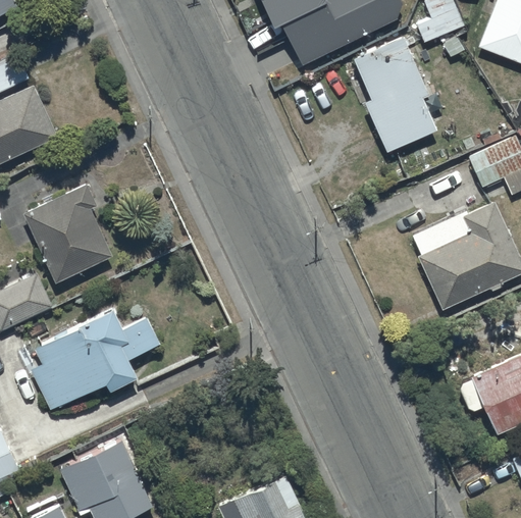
[(0,0),(0,14),(20,5),(17,0),(0,0)]
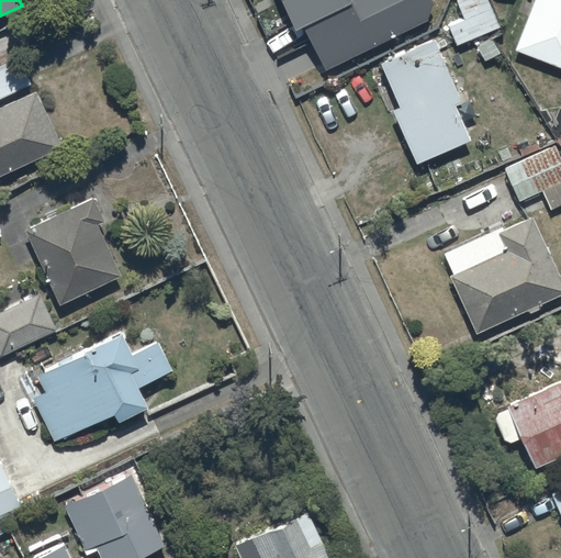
[(281,0),(294,25),(302,22),(325,70),(429,19),(427,12),(435,9),(430,0),(281,0)]
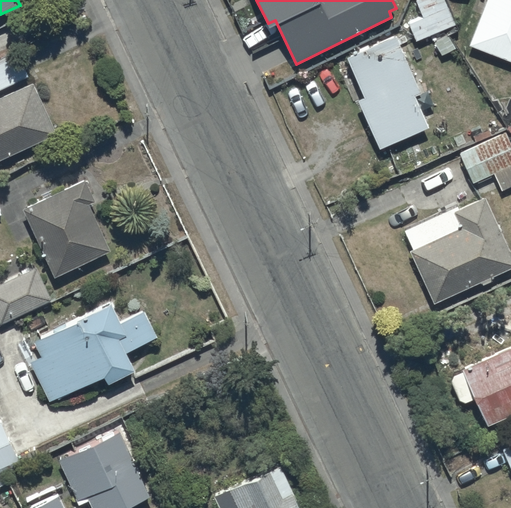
[(408,24),(416,41),(455,23),(444,0),(419,0),(415,2),(422,17),(408,24)]
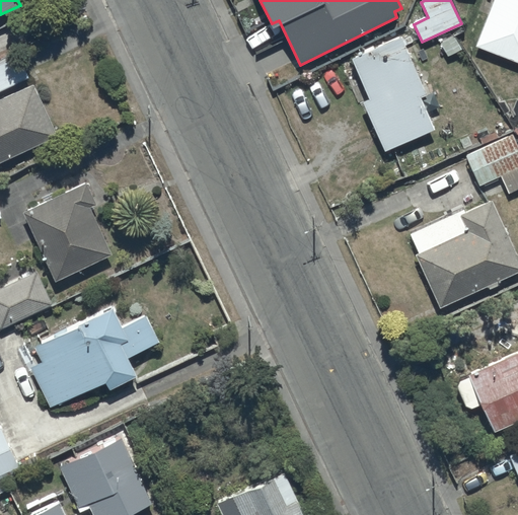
[(517,0),(493,0),(474,46),(517,63),(517,0)]
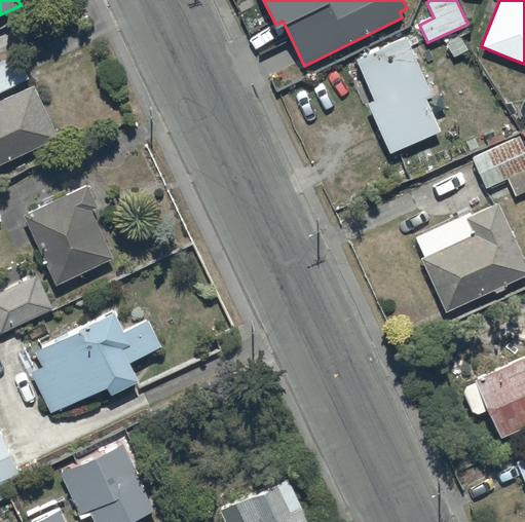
[(367,102),(389,152),(440,129),(426,99),(433,96),(406,36),(354,59),(373,100),(367,102)]
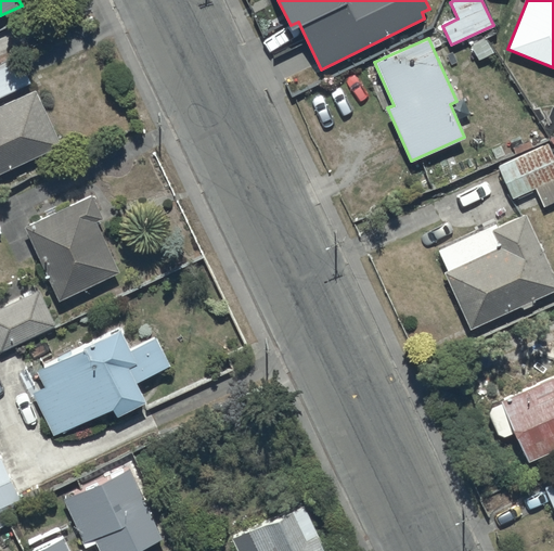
[(0,64),(0,99),(34,84),(20,55),(0,64)]
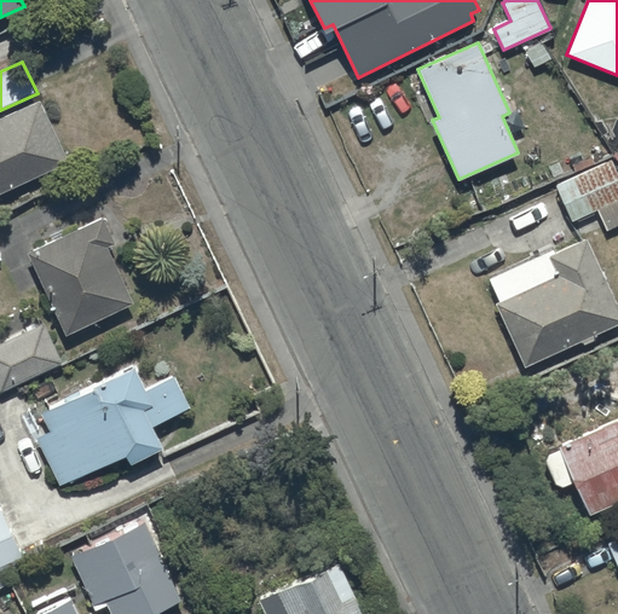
[(0,193),(71,161),(42,99),(0,119),(0,193)]
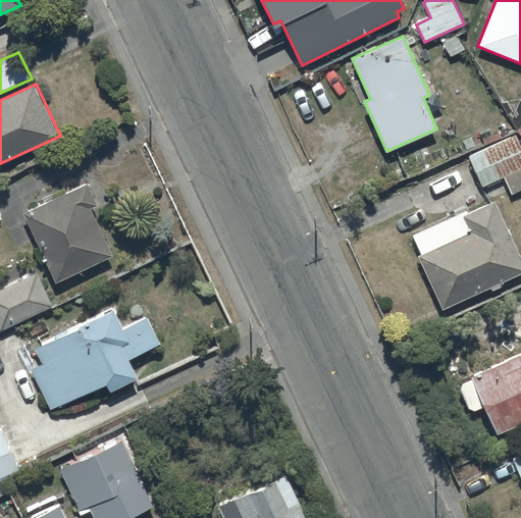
[(468,157),(482,188),(504,178),(511,196),(520,192),(520,144),(517,135),(468,157)]
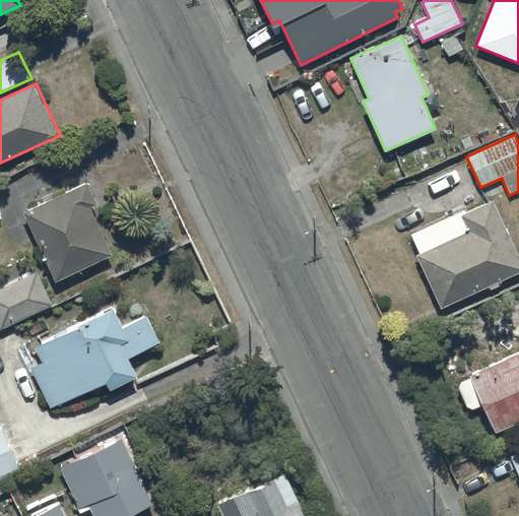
[(24,212),(57,280),(115,253),(92,206),(98,204),(87,182),(24,212)]
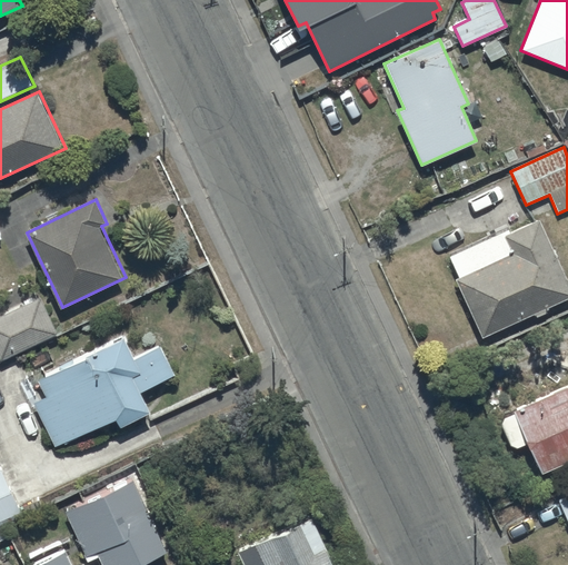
[(455,280),(481,337),(534,313),(536,317),(549,311),(546,307),(567,296),(567,280),(539,219),(511,233),(510,229),(449,257),(459,278),(455,280)]
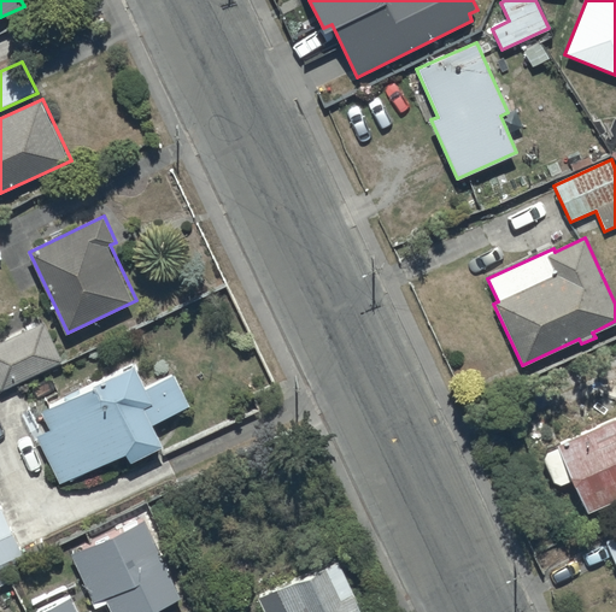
[(0,343),(0,386),(3,392),(65,362),(46,322),(0,343)]
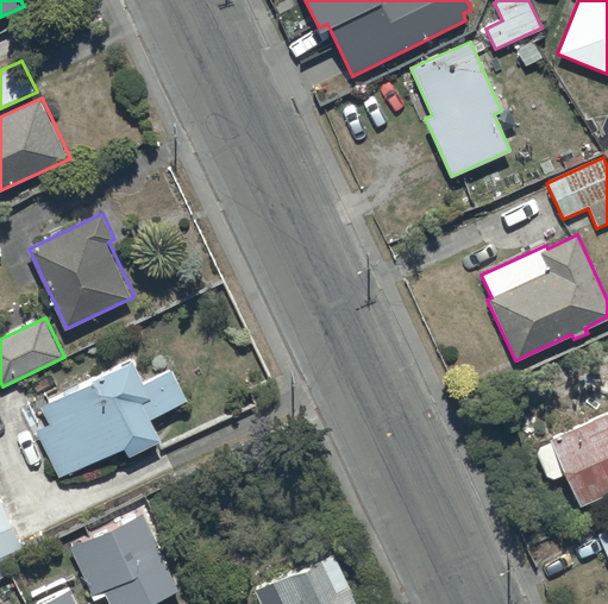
[(37,432),(61,478),(126,445),(131,455),(164,439),(154,417),(190,400),(174,367),(146,382),(135,359),(80,387),(79,384),(66,391),(67,394),(42,407),(50,425),(37,432)]
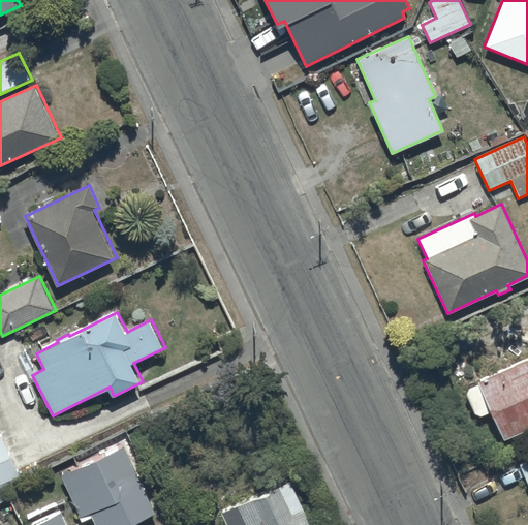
[(489,412),(490,410),(502,440),(527,428),(527,358),(476,380),(479,387),(478,387),(478,385),(477,385),(476,385),(475,385),(474,385),(473,385),(472,385),(472,387),(471,387),(470,387),(470,388),(469,388),(469,389),(468,389),(468,390),(467,390),(467,391),(466,391),(466,392),(466,393),(466,394),(475,414),(475,415),(476,415),(476,417),(477,417),(478,417),(479,418),(480,418),(482,418),(483,418),(484,417),(485,417),(486,417),(486,415),(487,415),(487,414),(488,414),(488,413),(489,413),(489,412)]
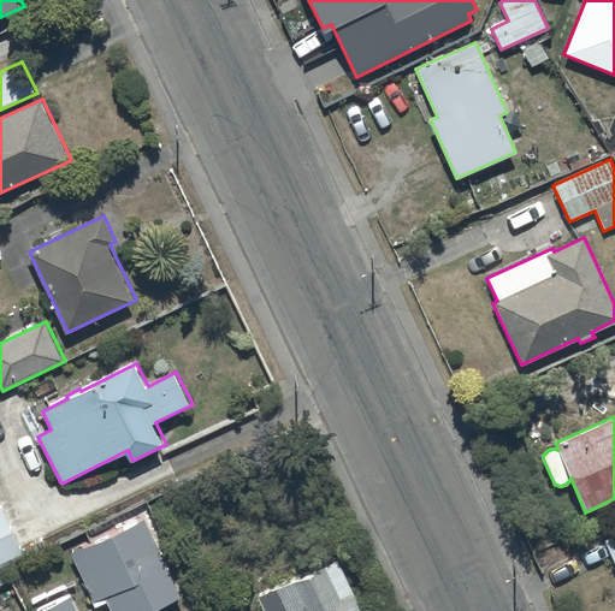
[(21,550),(3,508),(0,509),(0,571),(48,550),(43,540),(21,550)]
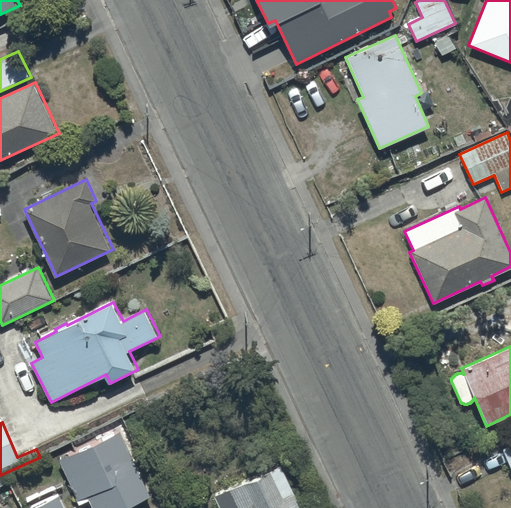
[(59,459),(80,506),(90,501),(93,507),(128,507),(151,498),(122,432),(115,435),(114,433),(103,438),(103,440),(59,459)]
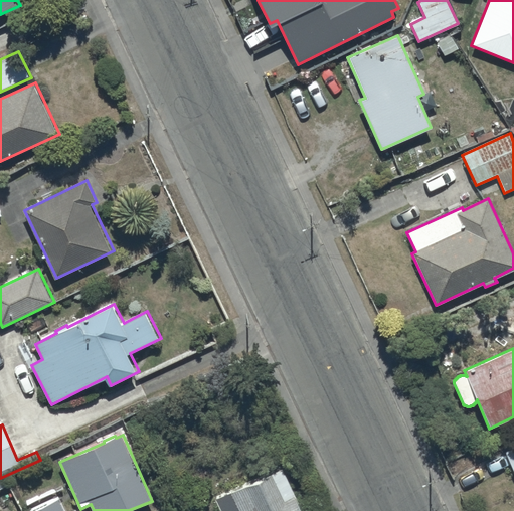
[(215,499),(220,510),(297,510),(301,508),(282,468),(215,499)]
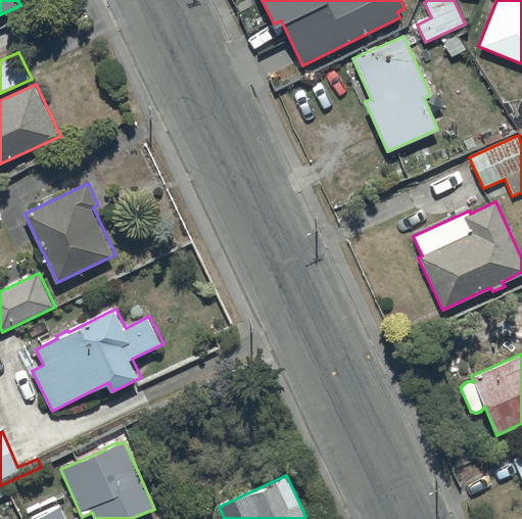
[(67,518),(62,507),(35,518),(67,518)]
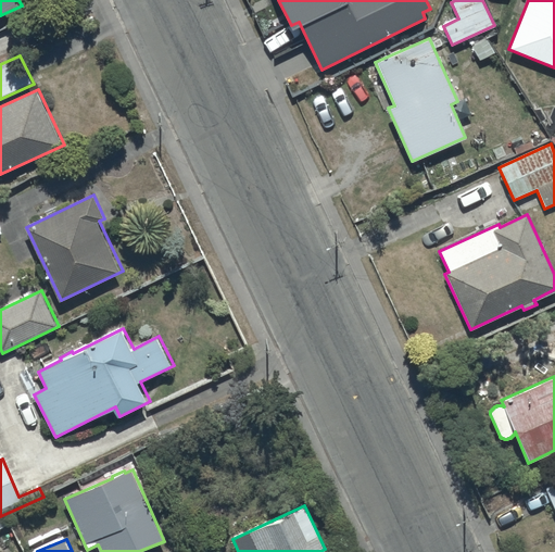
All buildings are outlined.
